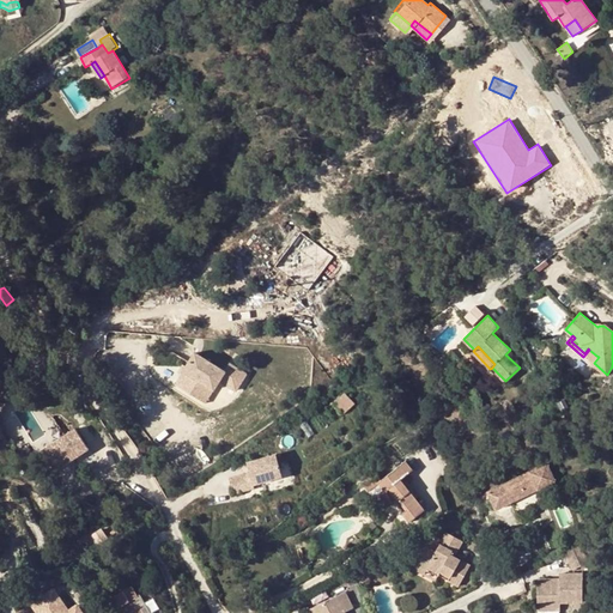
[(196,353),(188,368),(184,366),(180,374),(183,376),(177,386),(206,404),(220,381),(237,390),(247,374),(230,364),(225,371),(196,353)]
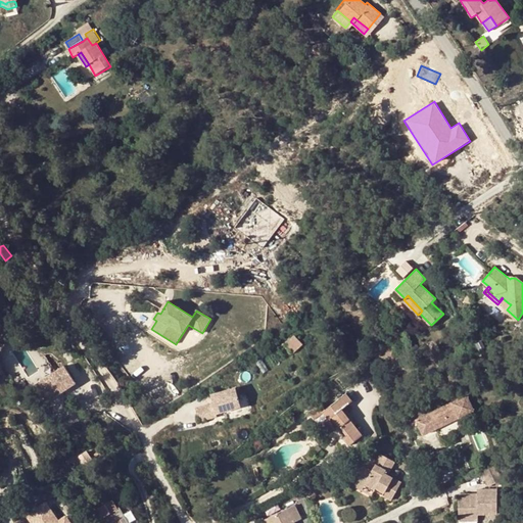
[(511,304),(509,303),(503,311),(516,322),(518,320),(507,310),(511,304)]
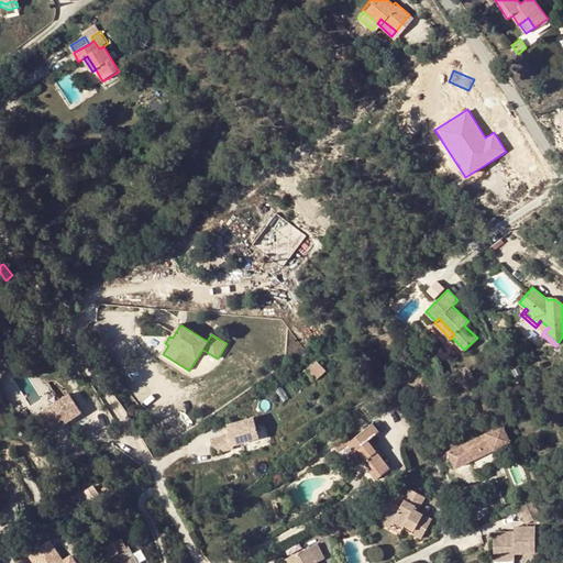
[(308,367),(317,378),(326,372),(318,361),(308,367)]
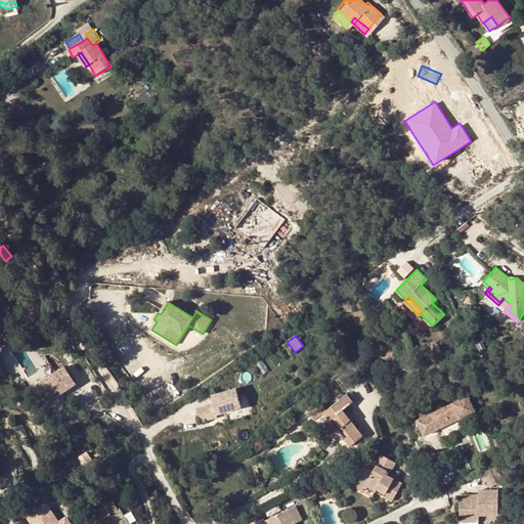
[(66,368),(36,387),(46,403),(76,385),(66,368)]
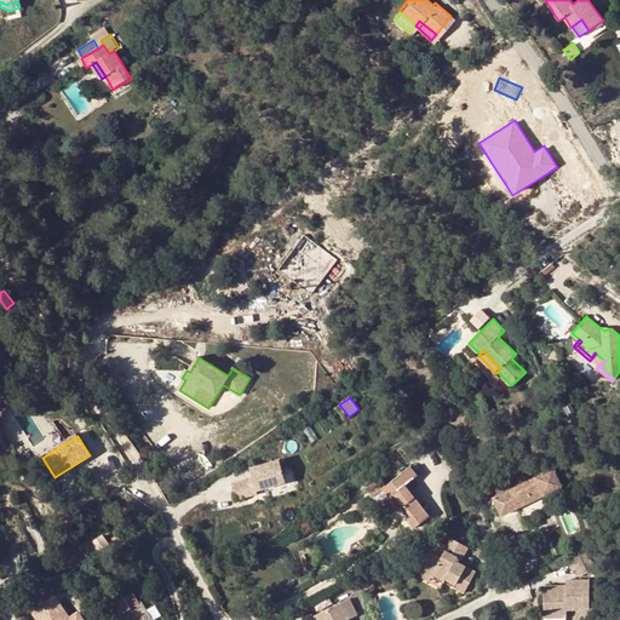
[(252,475),(231,482),(237,498),(257,492),(257,489),(285,480),(279,460),(250,469),(252,475)]
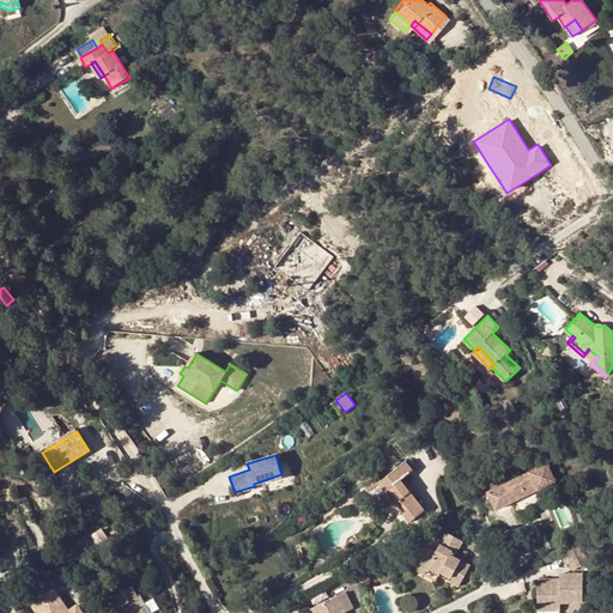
[(386,491),(383,493),(392,504),(399,499),(407,510),(404,514),(411,522),(424,510),(401,480),(412,471),(406,461),(380,483),(386,491)]
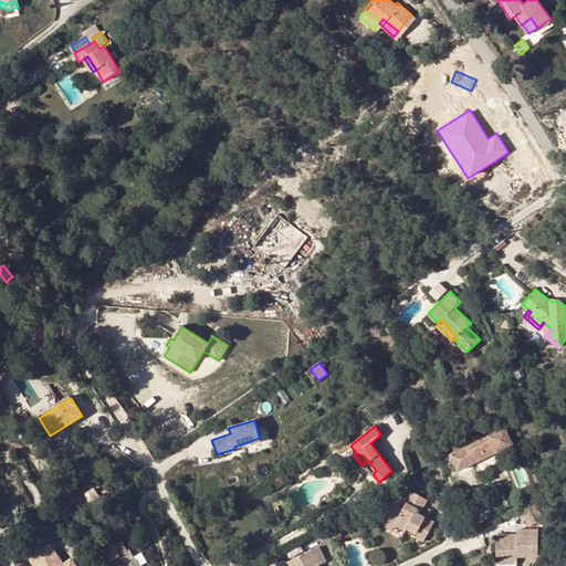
[(506,429),(451,454),(459,471),(514,444),(506,429)]
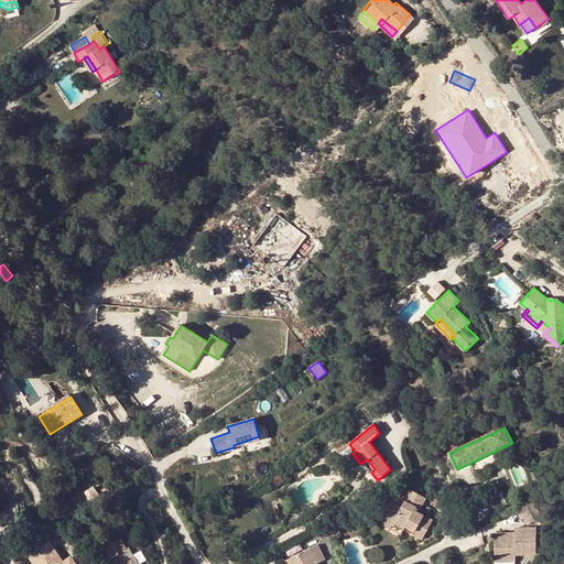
[(357,466),(360,464),(353,454),(349,456),(357,466)]
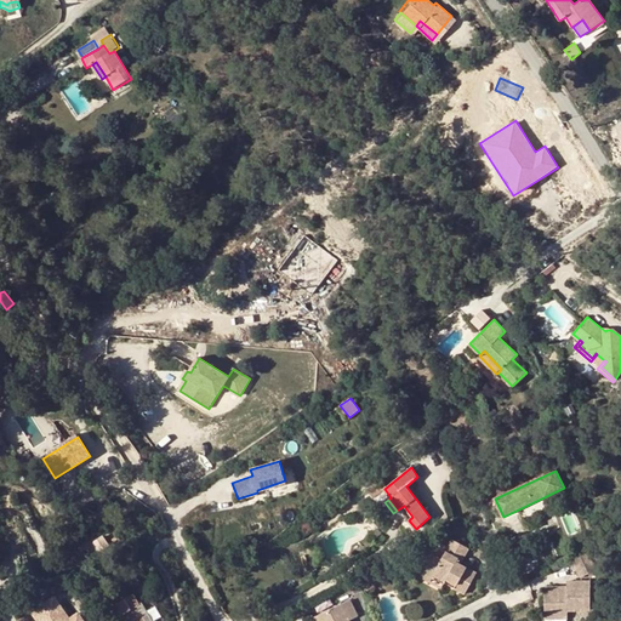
[(460,554),(463,556),(467,548),(451,539),(440,559),(428,553),(419,571),(431,579),(432,576),(444,584),(445,580),(454,585),(453,588),(462,593),(474,574),(460,565),(455,563),(460,554)]
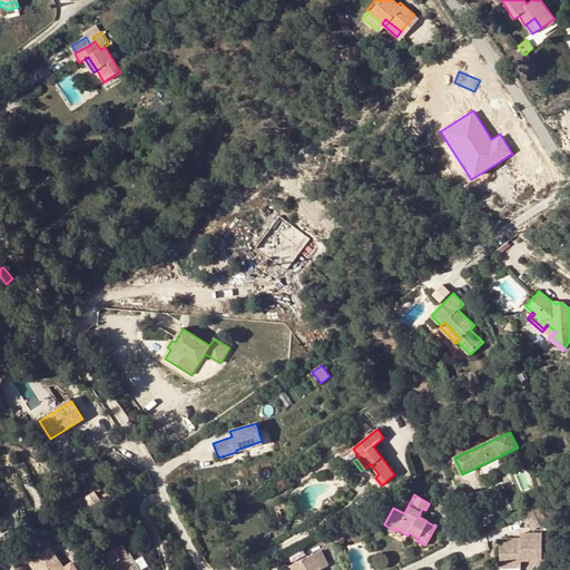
[(537,509),(527,514),(533,530),(540,527),(542,530),(549,527),(540,508),(537,509)]
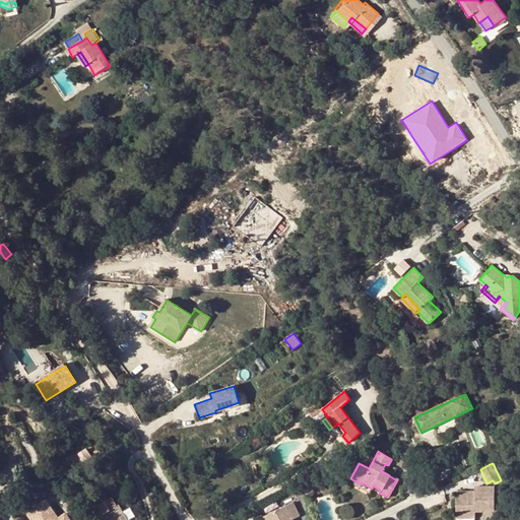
[(316,476),(304,483),(304,488),(304,491),(307,490),(308,492),(321,484),(316,476)]
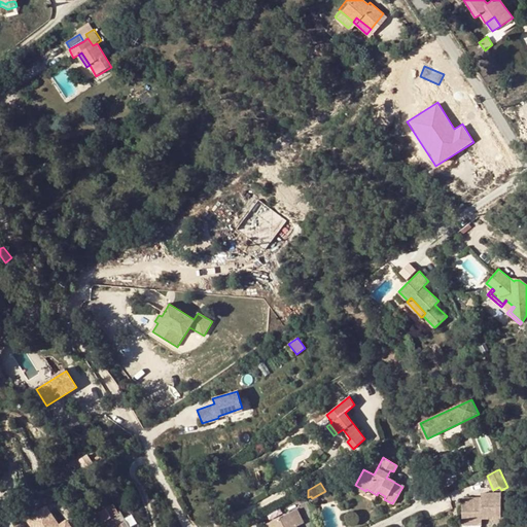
[(365,491),(355,485),(353,488),(374,499),(377,495),(366,489),(365,491)]
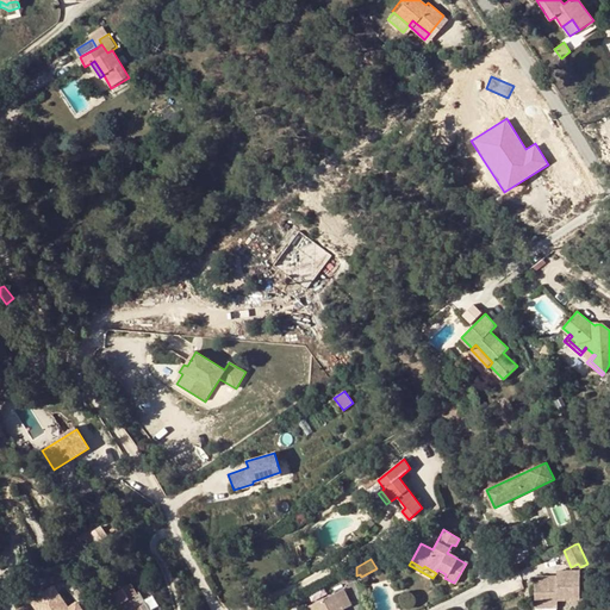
[(558,578),(536,577),(535,608),(559,608),(559,601),(580,601),(580,572),(558,572),(558,578)]
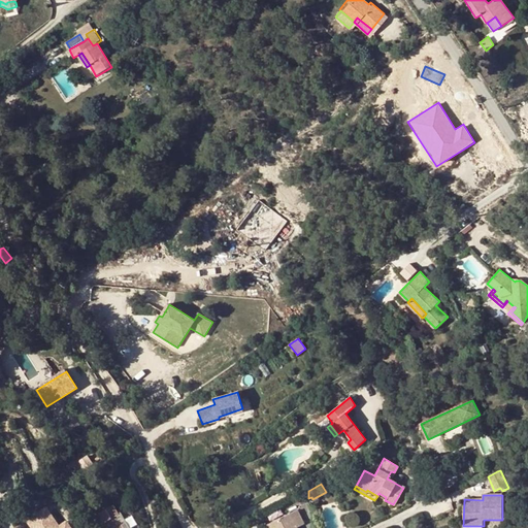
[(113,503),(96,513),(102,523),(104,522),(107,527),(128,527),(129,527),(121,512),(118,512),(113,503)]
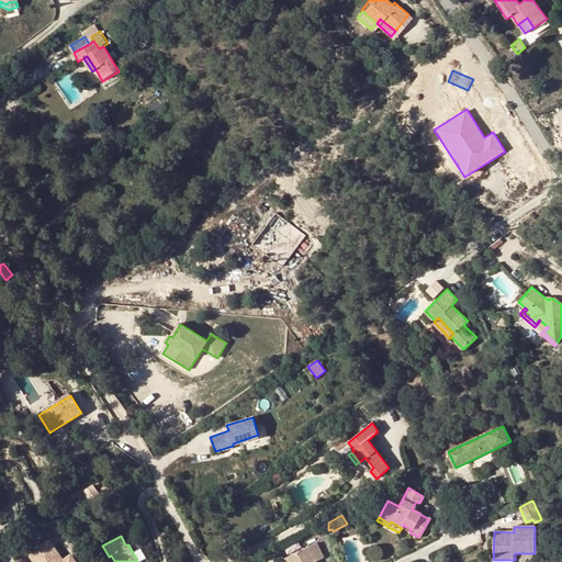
[(53,540),(43,547),(46,551),(56,544),(53,540)]
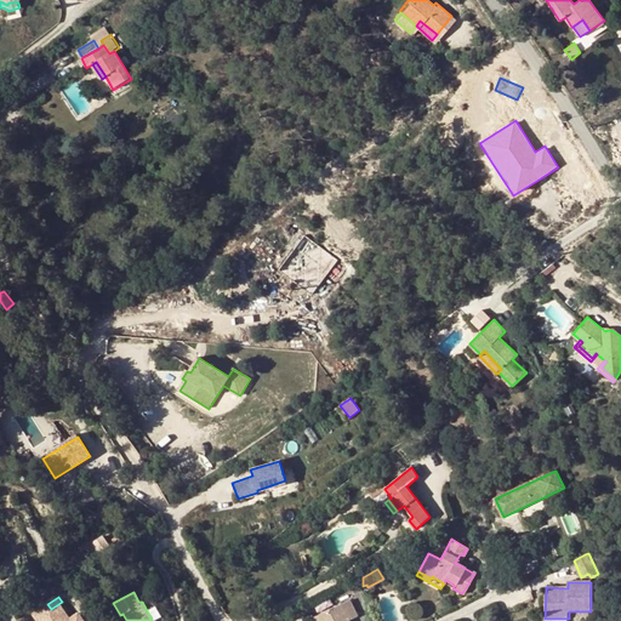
[(322,614),(324,620),(351,620),(352,620),(359,617),(353,600),(322,614)]
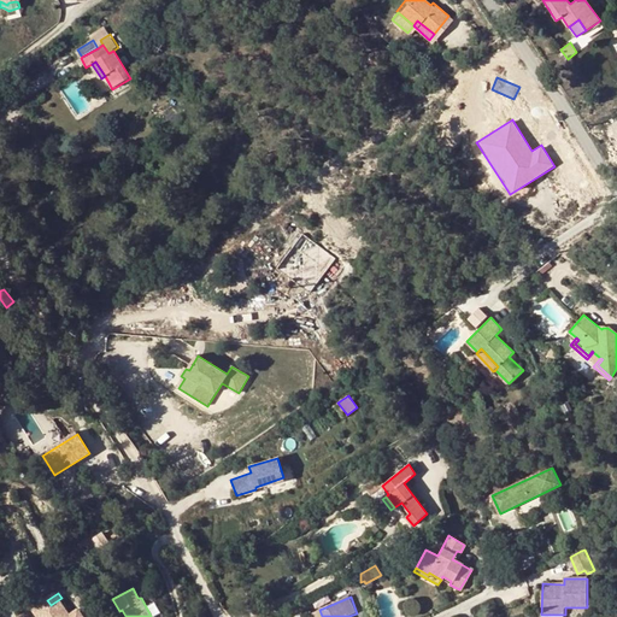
[(47,600),(35,607),(40,616),(72,616),(62,598),(51,605),(47,600)]
